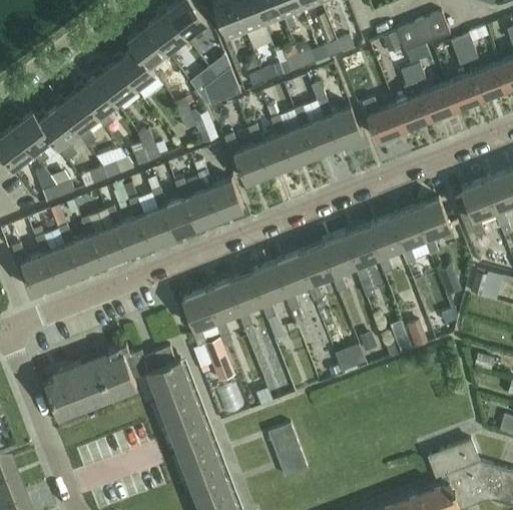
[(166,10),(186,37),(206,22),(189,0),(177,0),(178,1),(167,9),(166,10)]
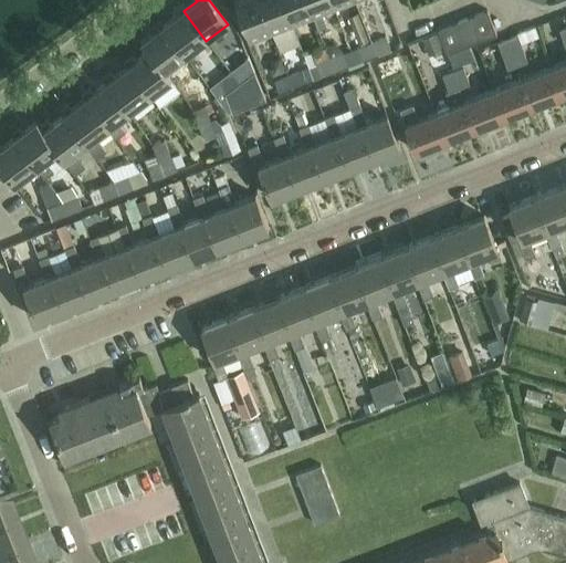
[(250,44),(272,35),(258,0),(247,0),(236,4),(249,40),(250,44)]
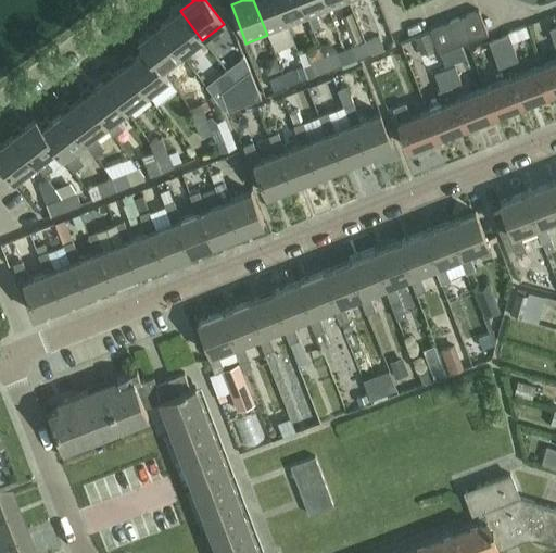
[(253,0),(267,35),(288,27),(277,0),(253,0)]
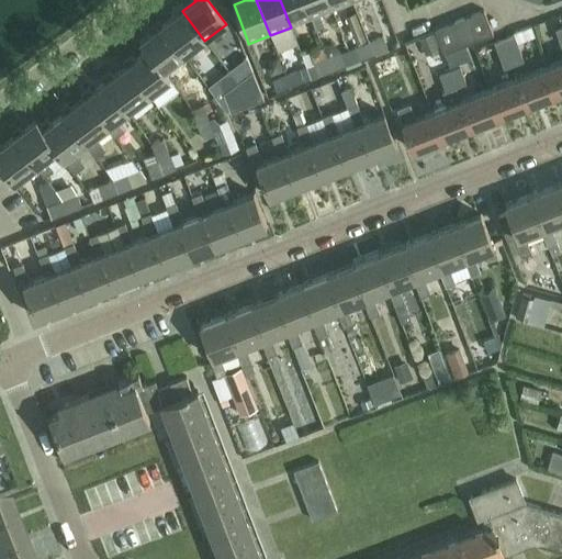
[(280,0),(291,28),(311,19),(312,19),(303,0),(280,0)]
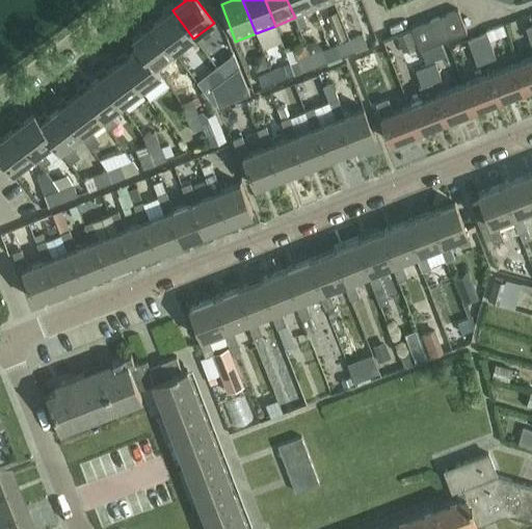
[(287,0),(295,18),(294,18),(299,30),(307,27),(302,15),(315,10),(310,0),(287,0)]
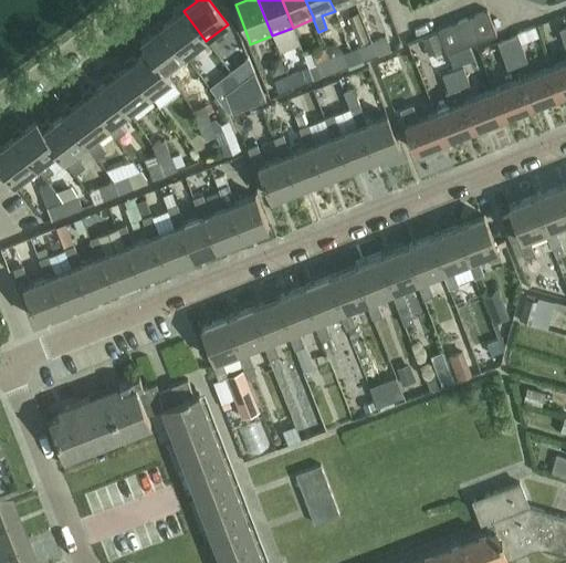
[(329,0),(335,11),(356,2),(354,0),(329,0)]
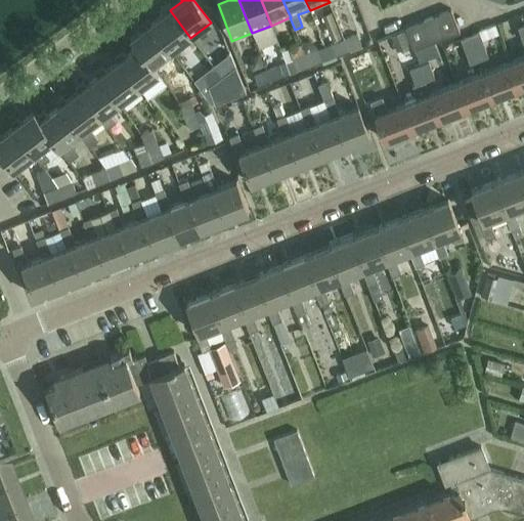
[(150,25),(171,52),(190,38),(170,10),(171,9),(168,6),(160,12),(163,15),(151,25),(150,25)]
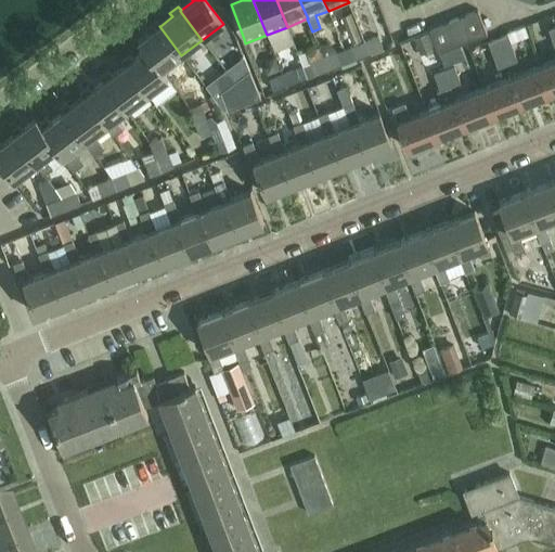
[(462,17),(472,41),(488,35),(478,12),(462,17)]
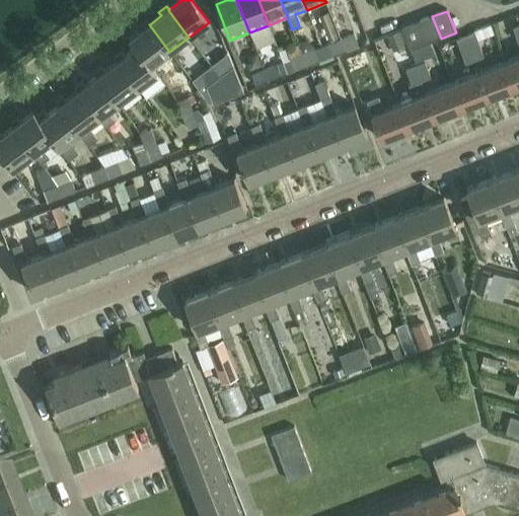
[(327,13),(319,16),(328,42),(338,39),(327,13)]
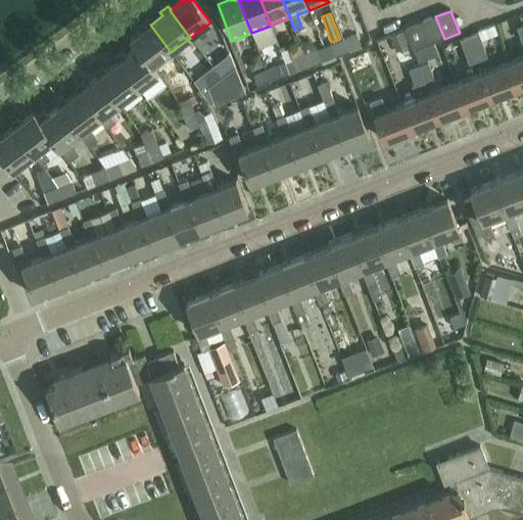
[(421,22),(429,45),(432,44),(444,39),(435,16),(421,22)]
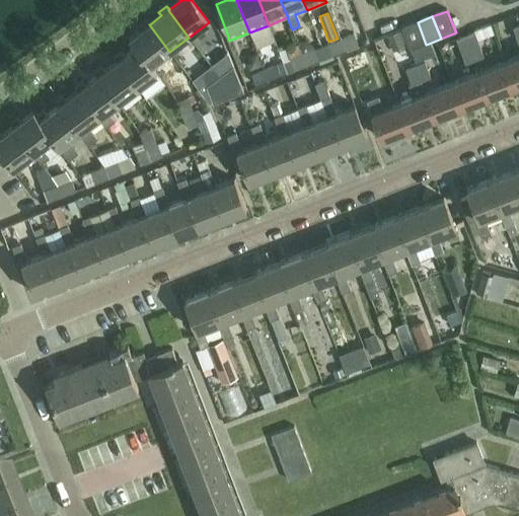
[(129,40),(136,48),(150,67),(151,66),(169,52),(149,24),(150,24),(147,20),(139,26),(142,29),(129,40)]
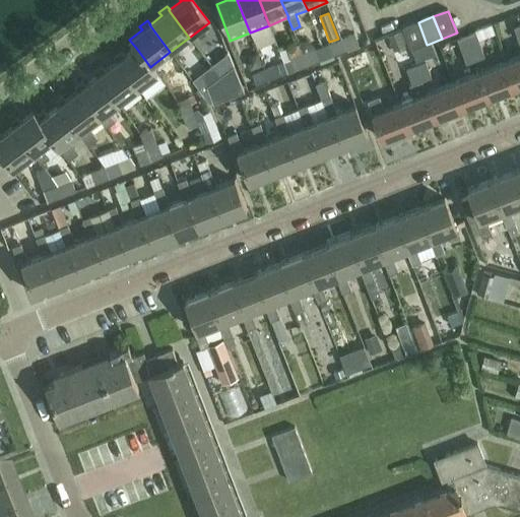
[(411,51),(427,45),(418,22),(403,28),(411,51)]
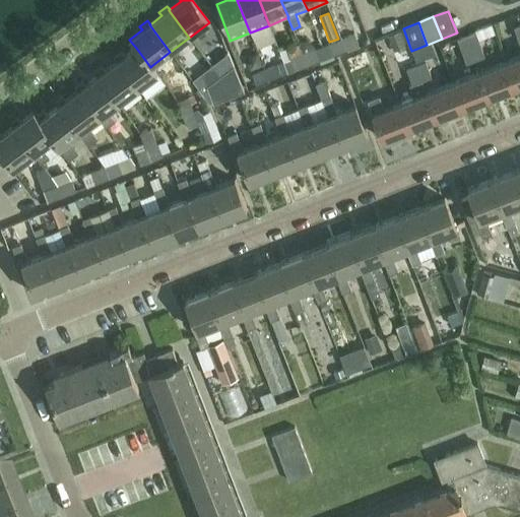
[(398,34),(387,38),(393,53),(404,49),(398,34)]
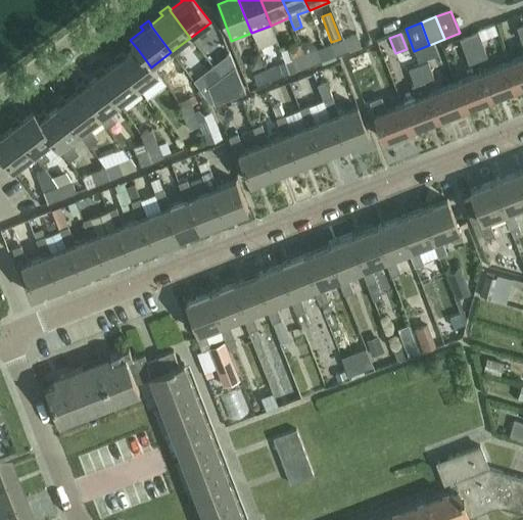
[(470,37),(478,61),(486,59),(478,35),(470,37)]
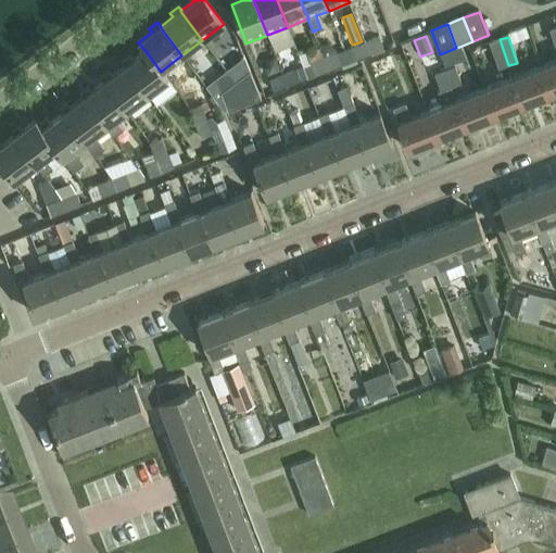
[(368,42),(365,44),(370,55),(373,54),(374,57),(384,52),(379,38),(368,42)]
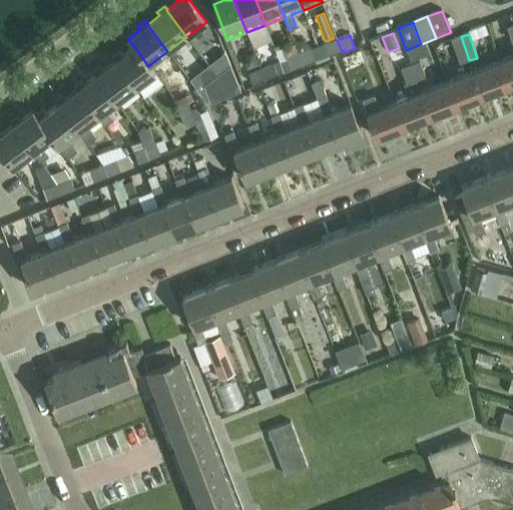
[(458,64),(469,60),(461,36),(450,40),(458,64)]
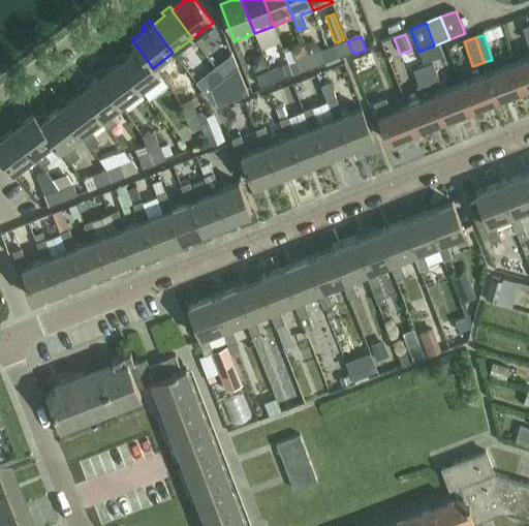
[(328,50),(333,60),(352,53),(347,41),(346,42),(338,45),(328,50)]
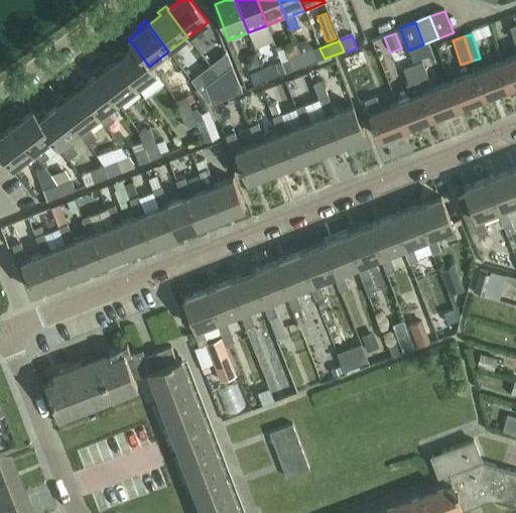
[(116,62),(136,89),(156,74),(150,66),(149,67),(135,47),(124,56),(120,52),(113,58),(116,62)]
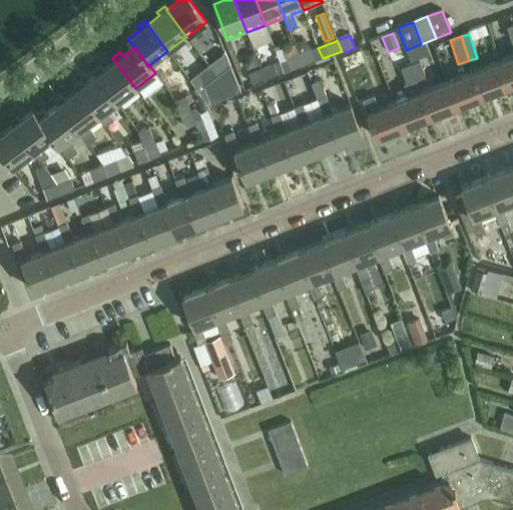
[(299,55),(304,66),(316,61),(317,64),(323,61),(322,58),(323,58),(318,48),(299,55)]
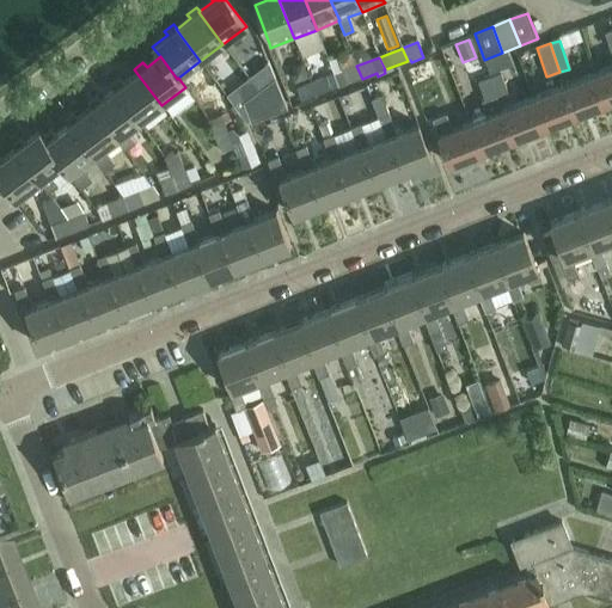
[(338,88),(362,79),(356,66),(355,67),(353,60),(338,65),(342,72),(334,75),(338,88)]
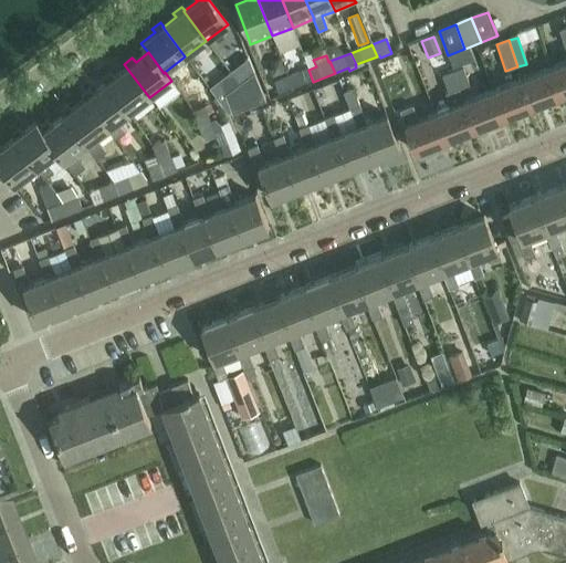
[(270,64),(268,72),(271,80),(284,74),(279,61),(270,64)]
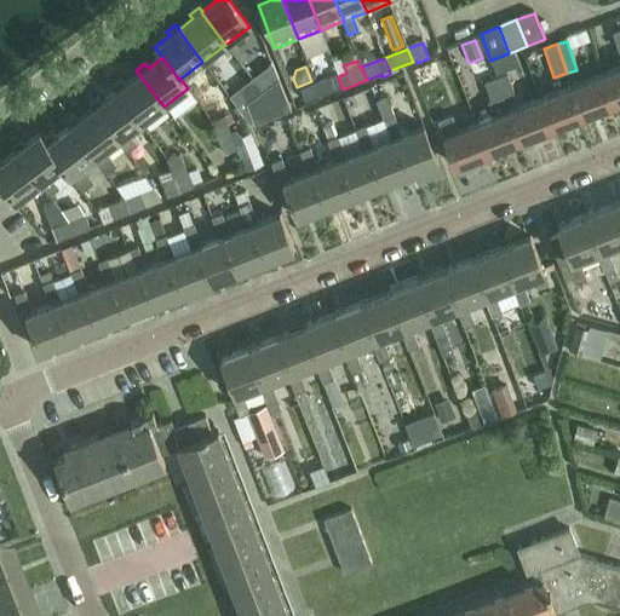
[(619,69),(603,75),(615,105),(619,103),(619,69)]
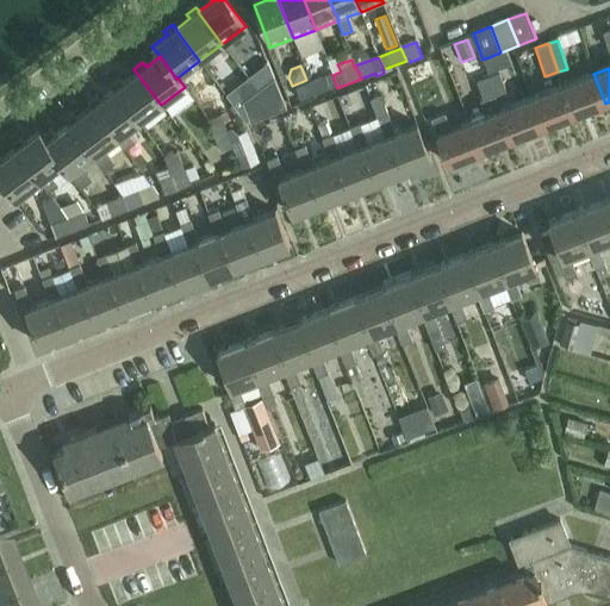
[(113,92),(137,123),(161,105),(137,74),(124,83),(119,79),(111,86),(114,91),(113,92)]
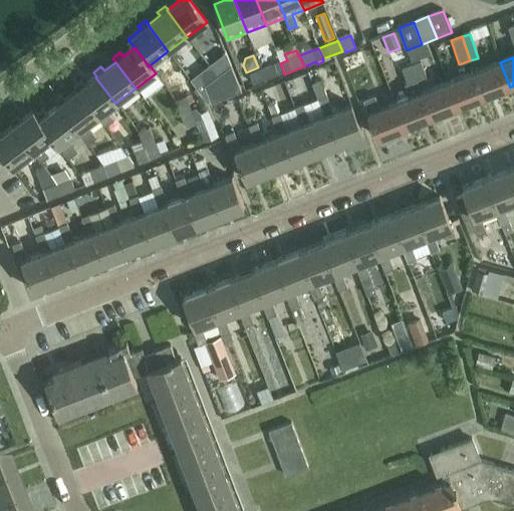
[(474,73),(484,97),(510,87),(500,62),(474,73)]
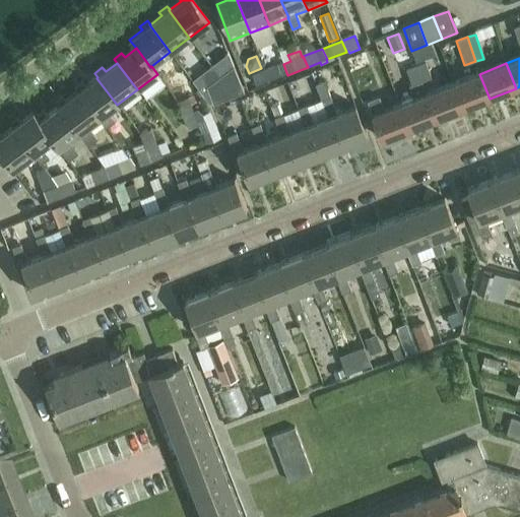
[(421,83),(423,83),(432,80),(426,64),(415,68),(421,83)]
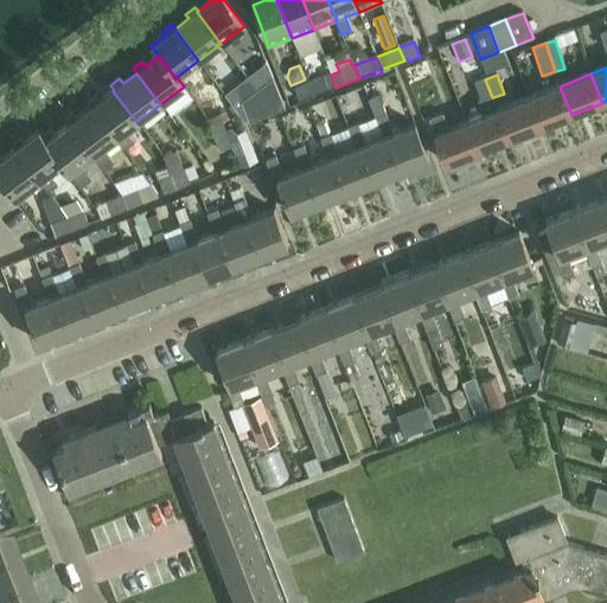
[(308,82),(314,96),(328,89),(324,76),(308,82)]
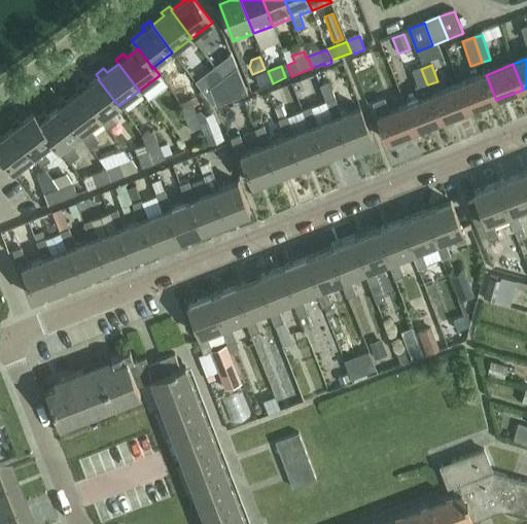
[(415,90),(419,101),(405,107),(415,132),(442,121),(431,97),(432,96),(428,84),(427,84),(421,69),(412,72),(418,88),(415,90)]
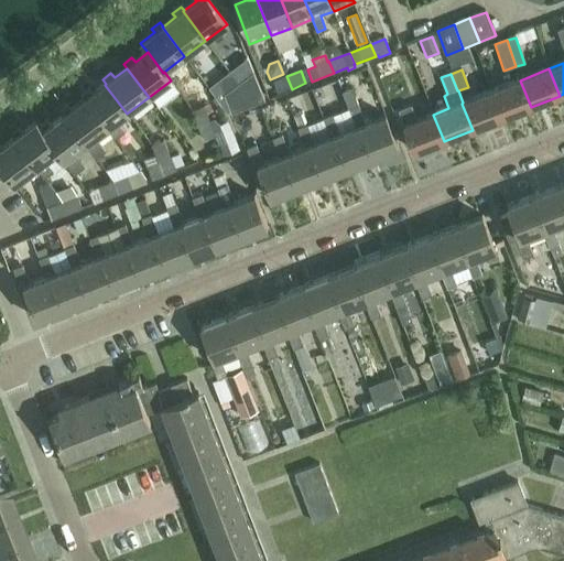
[(253,75),(239,85),(249,108),(264,103),(253,75)]
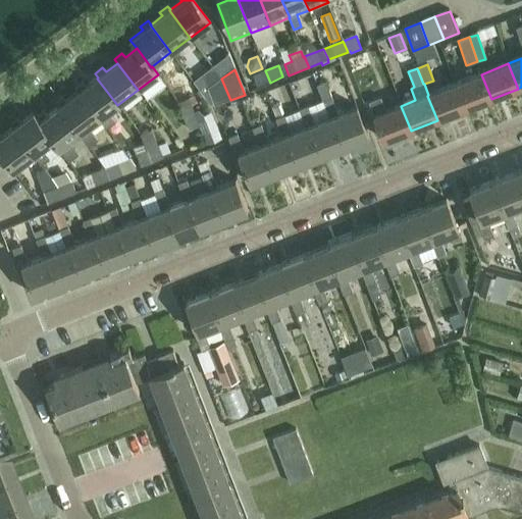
[(257,88),(270,83),(265,70),(253,76),(257,88)]
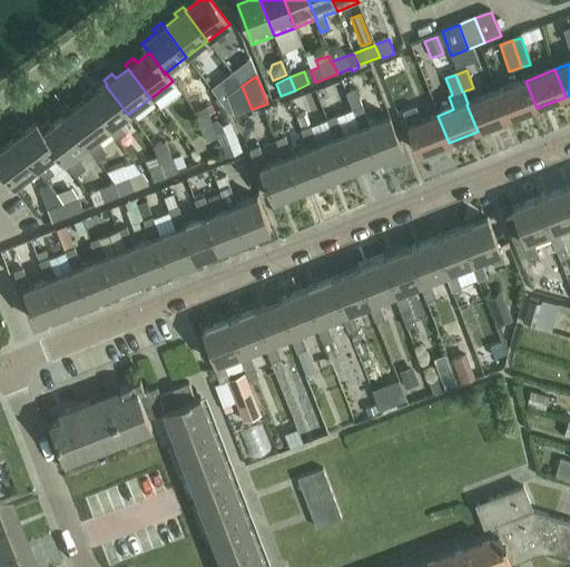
[(497,93),(507,120),(537,108),(526,81),(497,93)]
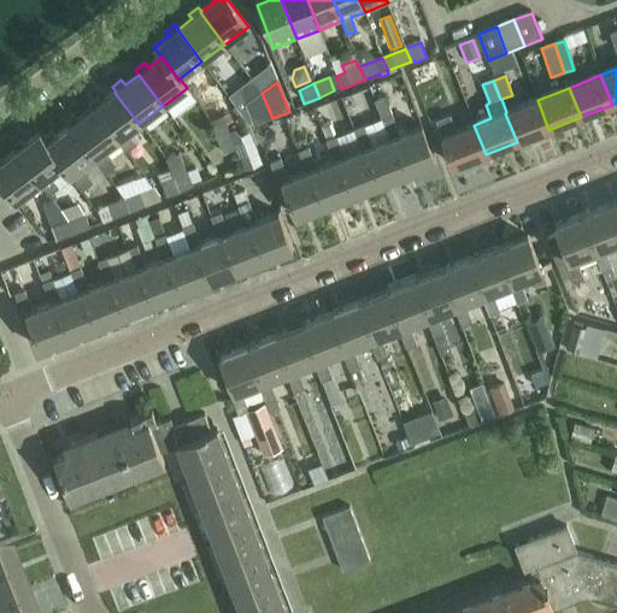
[(92,110),(116,141),(117,141),(125,153),(137,145),(128,133),(139,124),(115,93),(101,102),(98,98),(88,105),(92,110)]
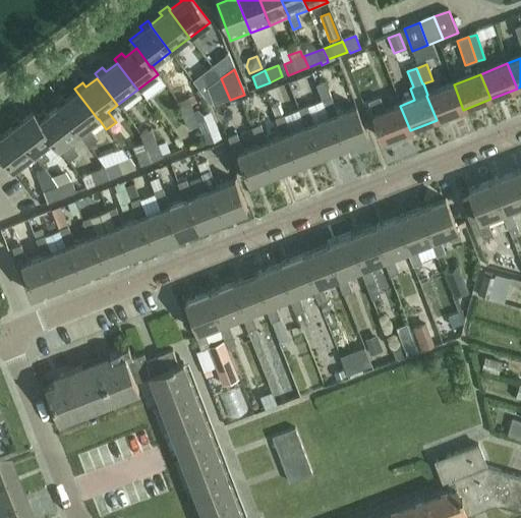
[(221,78),(207,90),(213,107),(230,100),(221,78)]
